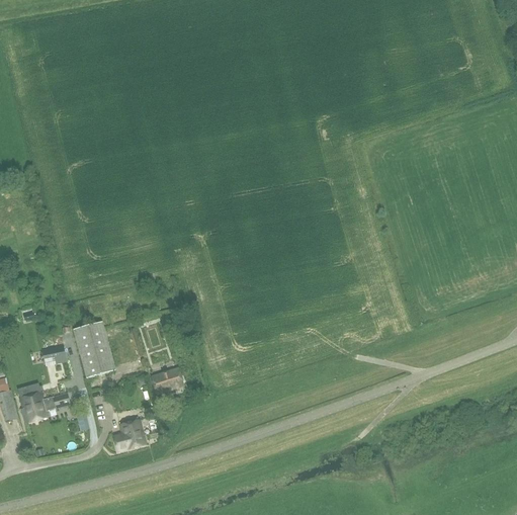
[(115,369),(102,321),(102,320),(73,328),(86,376),(115,369)]
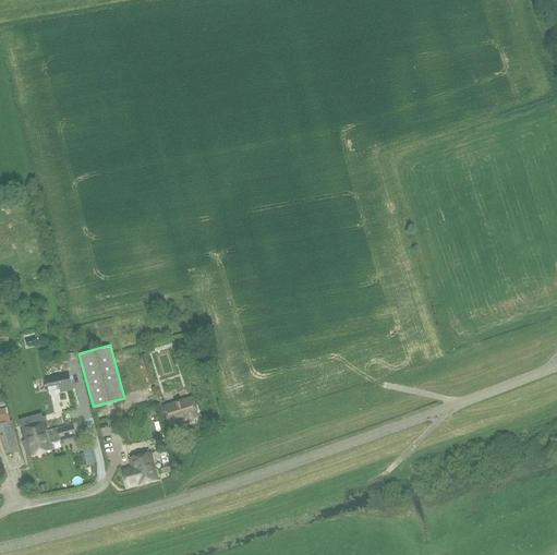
[(68,370),(45,374),(48,393),(65,389),(70,407),(75,406),(68,370)]
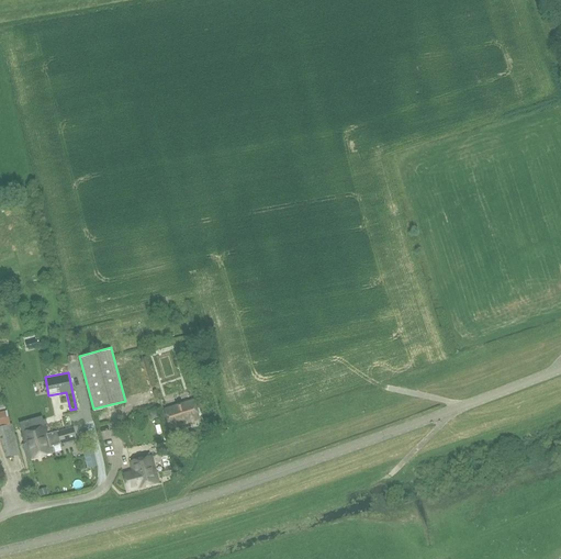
[(193,399),(164,407),(169,425),(199,415),(193,399)]
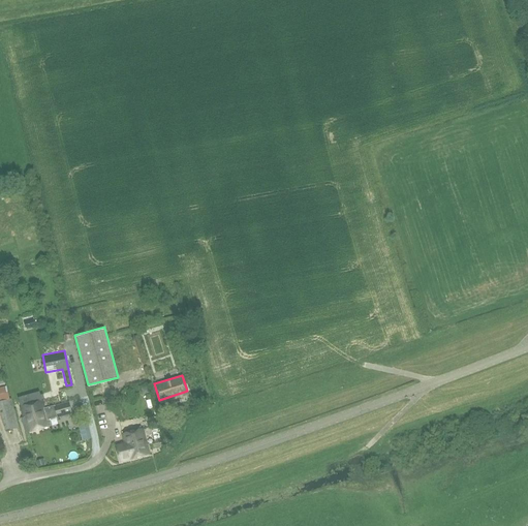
[(8,396),(6,383),(0,384),(0,407),(4,429),(17,426),(10,396),(8,396)]
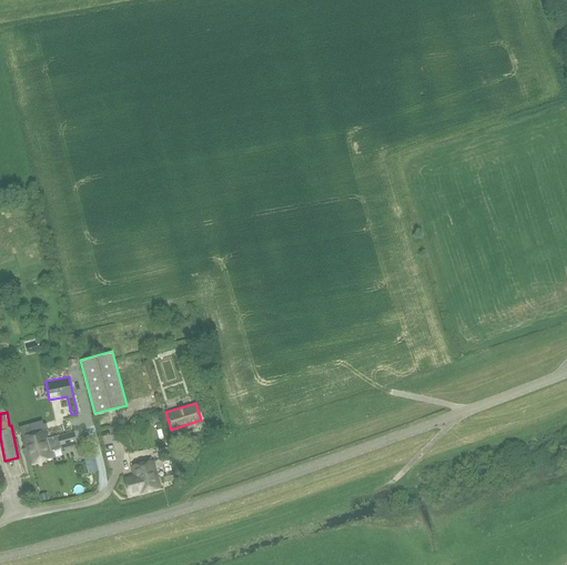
[(44,427),(21,434),(24,445),(22,446),(27,462),(52,455),(50,447),(60,445),(61,446),(77,442),(73,429),(58,433),(59,437),(48,440),(44,427)]
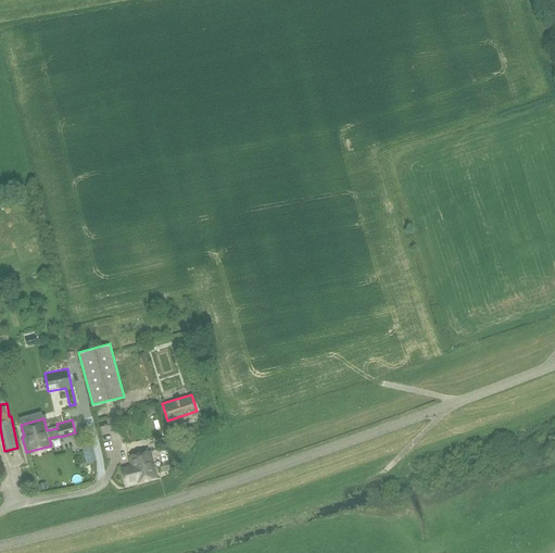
[(93,448),(83,450),(86,463),(97,461),(93,448)]
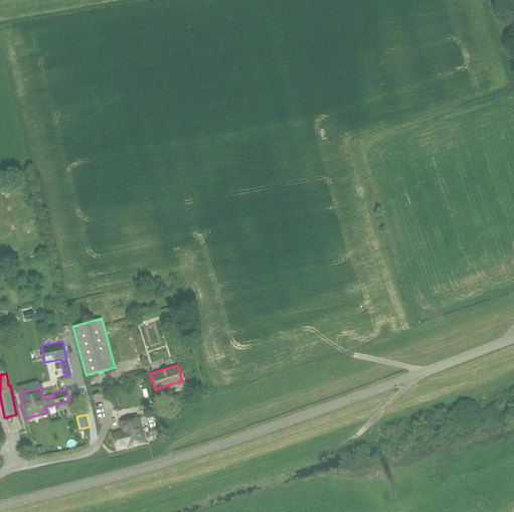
[(145,439),(140,418),(139,414),(119,419),(122,430),(113,432),(117,447),(145,439)]
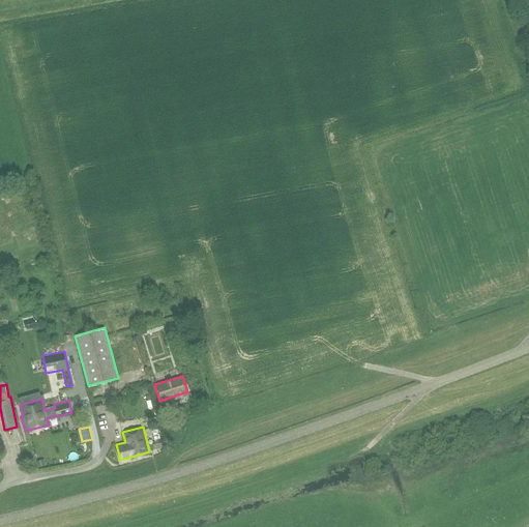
[(159,438),(151,440),(153,446),(160,444),(159,438)]
